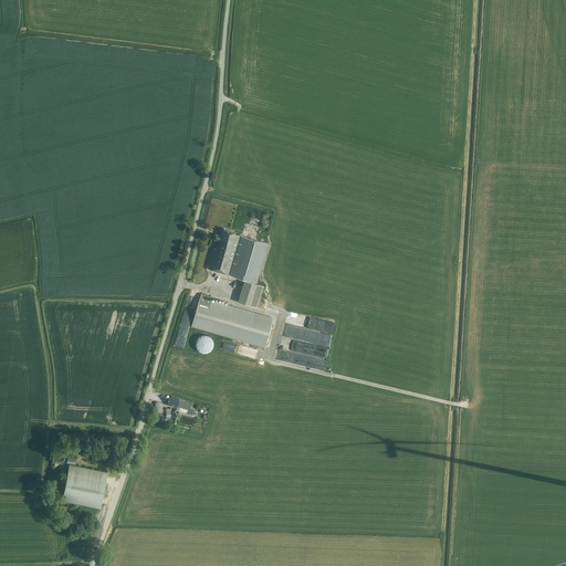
[(268,243),(234,233),(234,232),(222,229),(220,236),(216,234),(213,240),(216,240),(213,248),(212,248),(207,268),(255,282),(258,278),(268,243)]
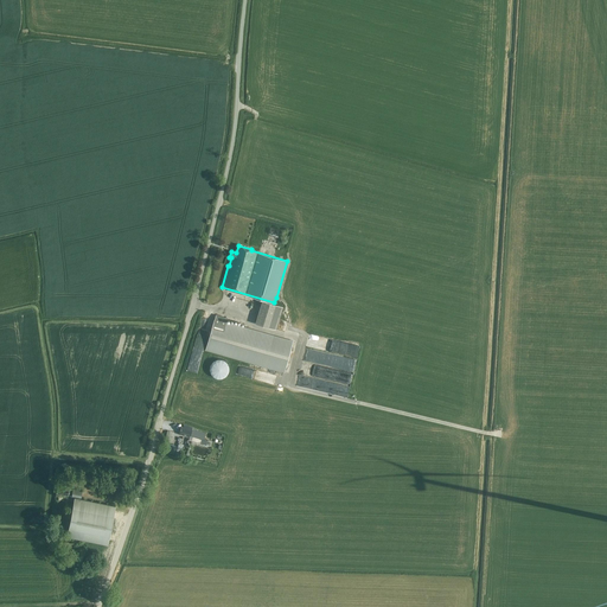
[(276,330),(283,306),(262,300),(255,323),(276,330)]
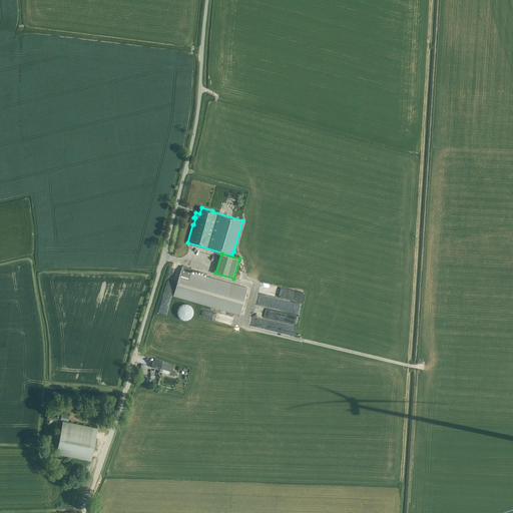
[(247,289),(191,273),(192,269),(182,266),(181,270),(173,296),(240,315),(247,289)]
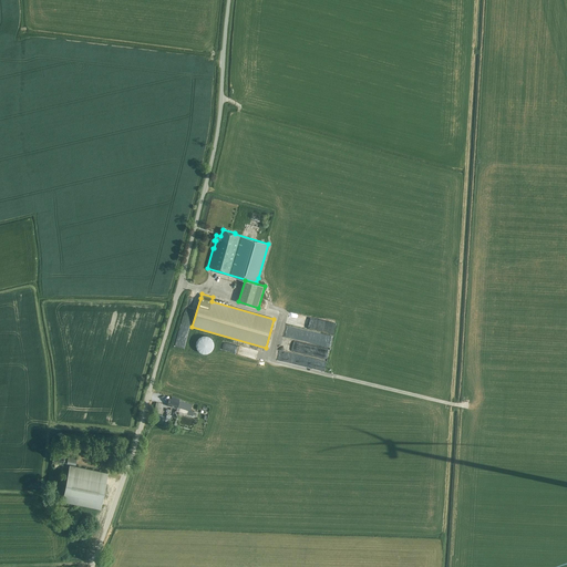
[(206,336),(205,336),(204,336),(203,336),(202,336),(200,337),(199,337),(198,338),(198,339),(197,340),(197,341),(196,342),(196,343),(196,344),(196,346),(196,347),(197,347),(197,348),(197,349),(198,349),(198,350),(199,351),(200,351),(200,352),(202,352),(203,353),(204,353),(205,353),(206,353),(207,353),(208,352),(209,352),(210,351),(212,350),(213,349),(214,348),(214,347),(214,346),(214,344),(214,343),(214,342),(214,341),(214,340),(213,340),(213,339),(212,338),(210,337),(209,337),(209,336),(208,336),(207,336),(206,336)]
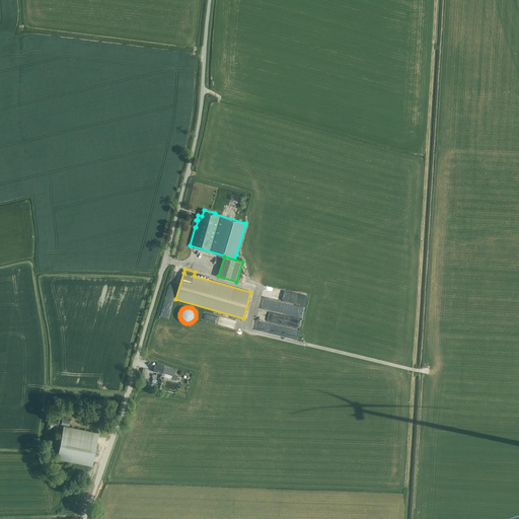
[(295,324),(301,325),(303,316),(304,316),(305,309),(302,308),(300,315),(300,318),(299,318),(298,321),(296,320),(295,324)]
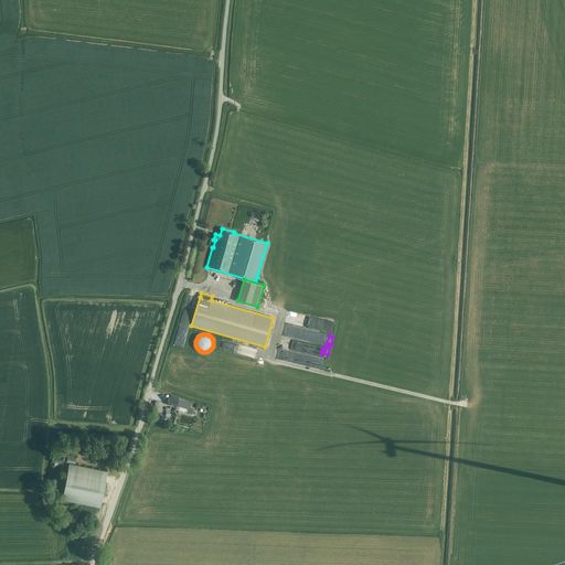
[(224,340),(222,349),(242,354),(244,345),(224,340)]
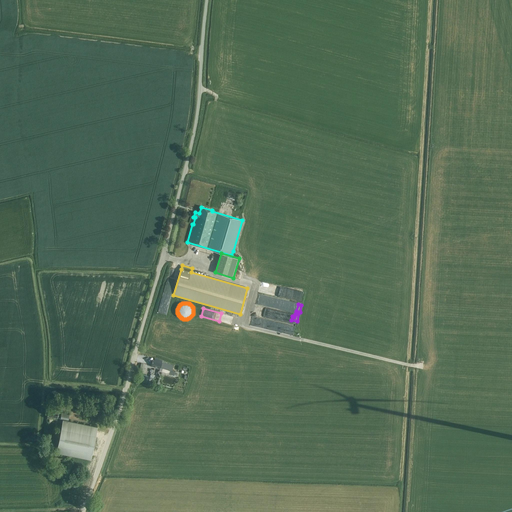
[(281,323),(280,332),(295,334),(296,323),(294,323),(293,324),(281,323)]
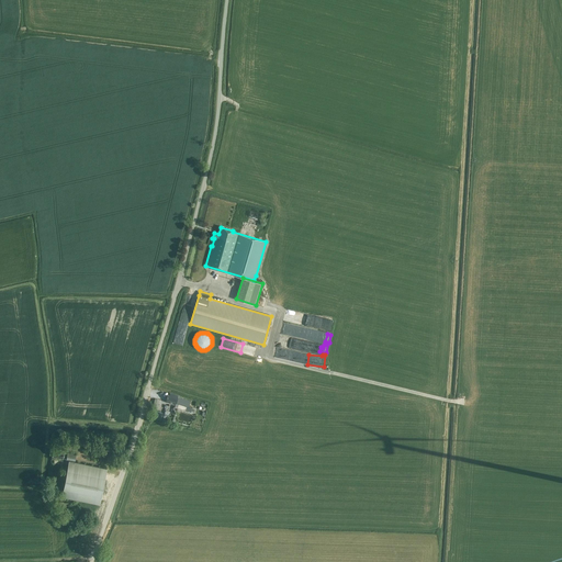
[(178,396),(170,394),(170,395),(168,395),(166,401),(168,401),(168,403),(176,405),(177,402),(188,406),(187,411),(191,412),(192,408),(189,406),(191,401),(178,396)]
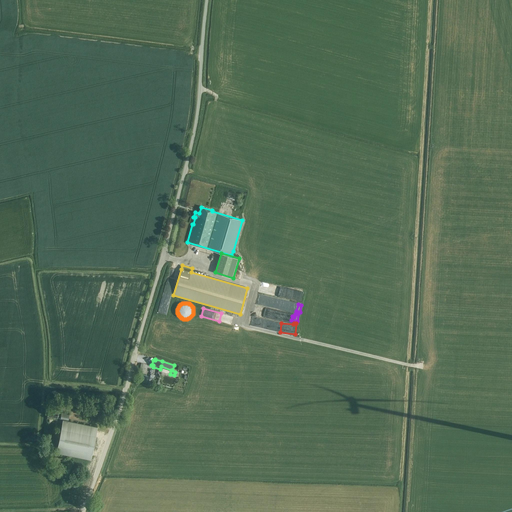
[(138,381),(147,383),(150,376),(140,373),(138,381)]
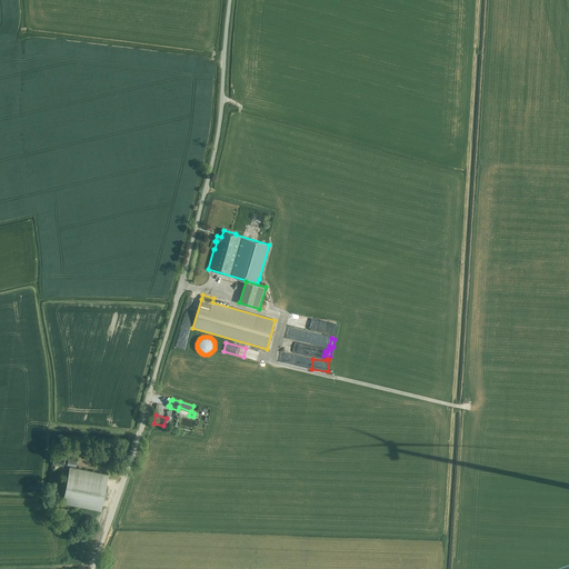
[(103,459),(110,461),(112,453),(105,452),(103,459)]
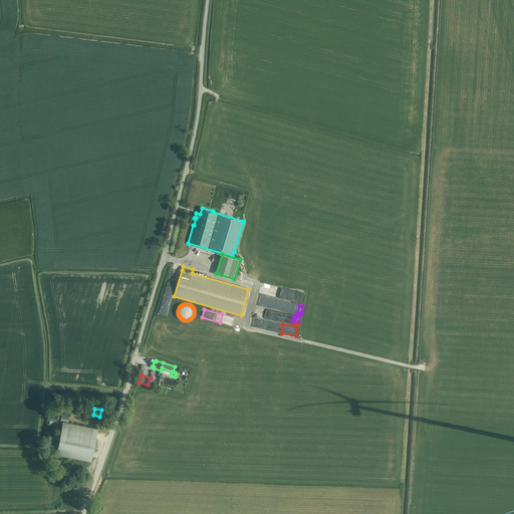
[(62,415),(59,414),(59,412),(49,410),(48,417),(58,419),(58,418),(61,418),(62,415)]
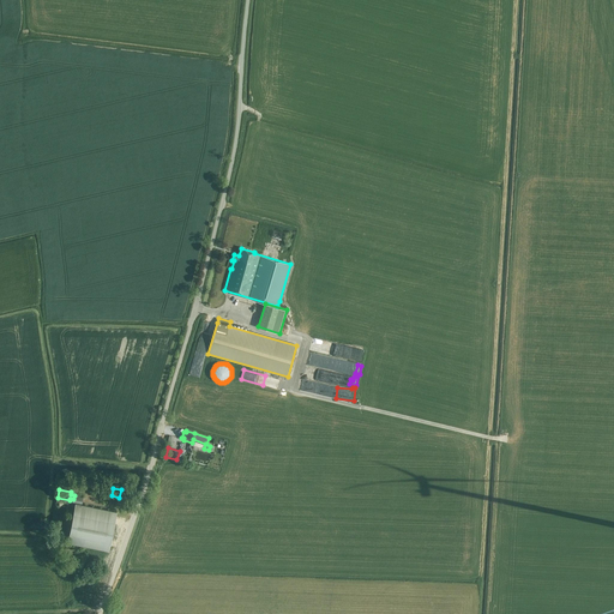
[(82,505),(84,497),(74,495),(73,499),(72,503),(76,504),(68,542),(109,551),(118,512),(82,505)]
